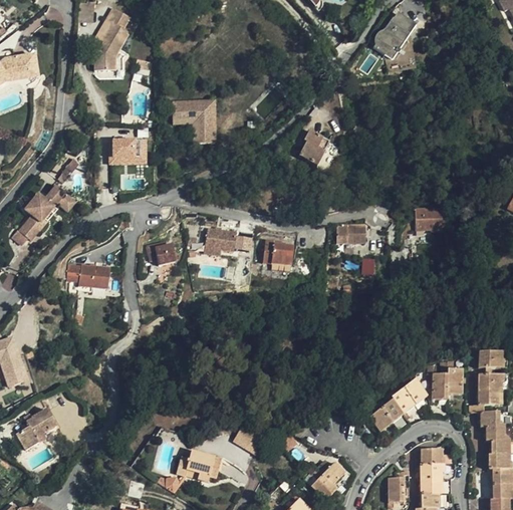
[(505,8),(510,6),(512,11),(512,0),(501,0),(505,8)]
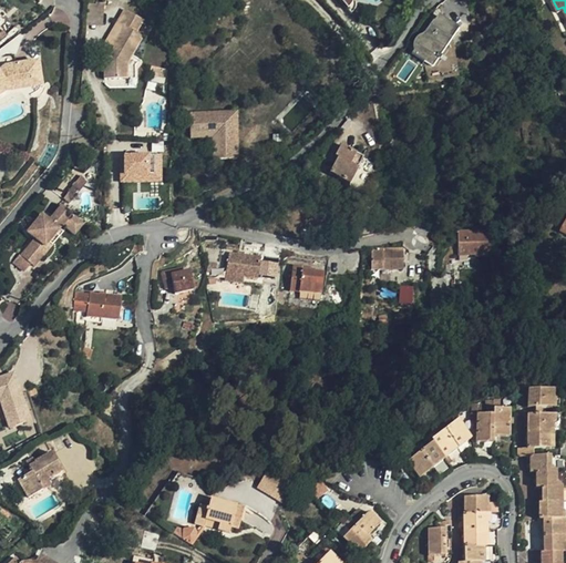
[(136,30),(144,18),(129,9),(121,21),(123,23),(105,53),(104,74),(127,75),(129,59),(143,34),(136,30)]
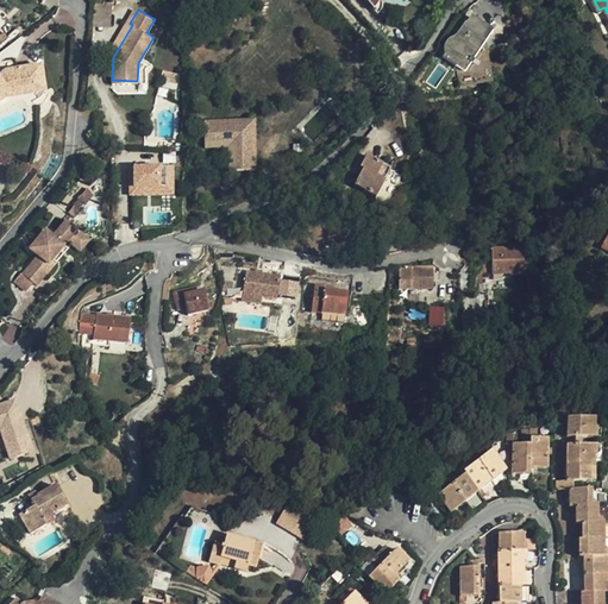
[(468,16),(440,58),(455,67),(463,71),(487,36),(490,30),(468,16)]
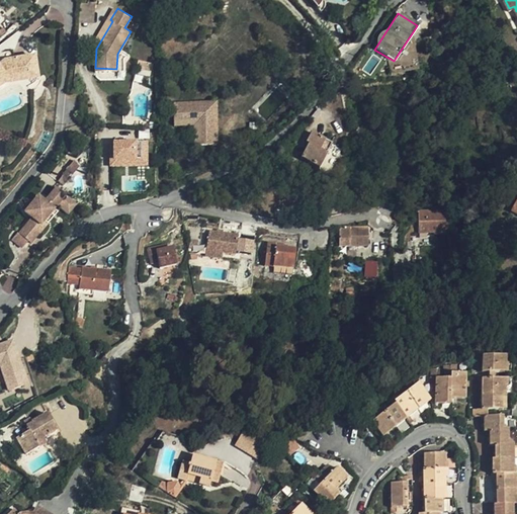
[(394,61),(386,57),(391,75),(418,68),(411,37),(416,31),(414,30),(394,61)]
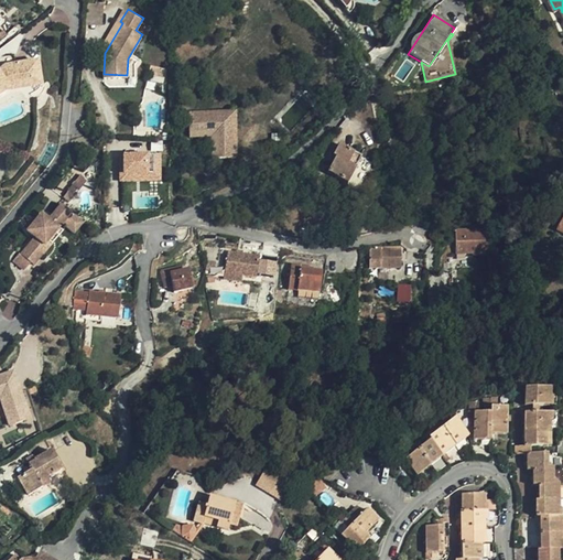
[(30,70),(40,67),(36,53),(3,58),(4,61),(0,62),(0,87),(6,84),(1,78),(30,74),(30,70)]
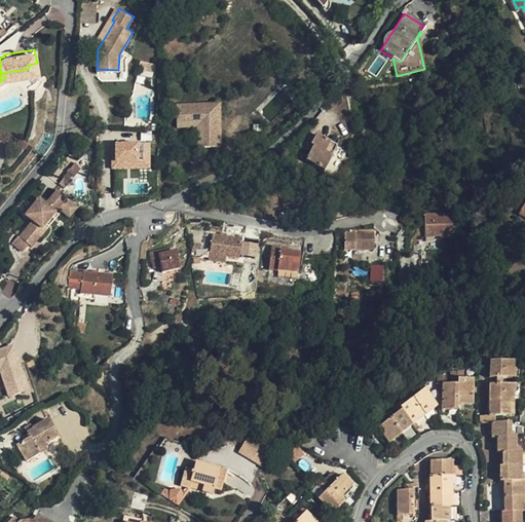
[(153,71),(155,63),(141,59),(138,67),(153,71)]
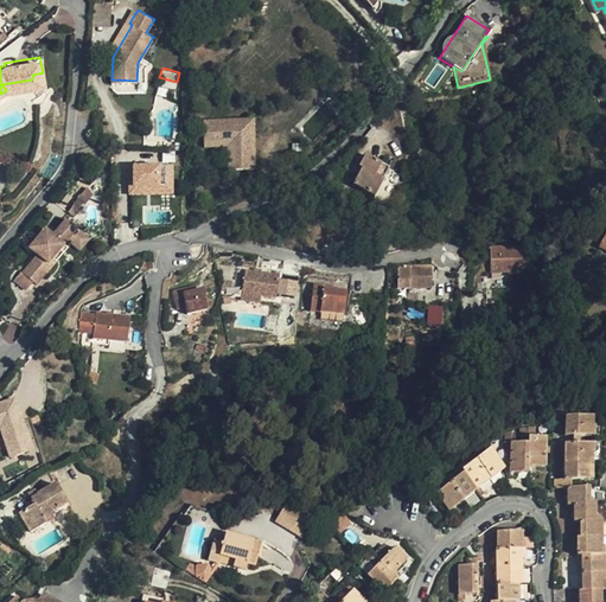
[(44,84),(43,72),(32,75),(32,79),(1,84),(6,90),(44,84)]
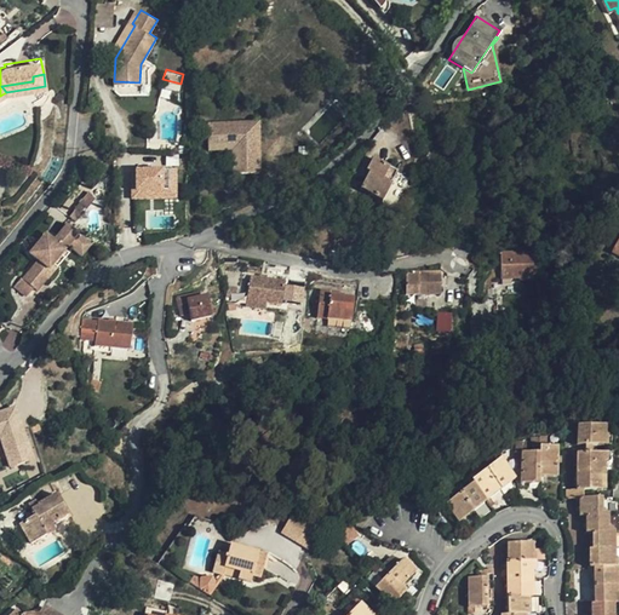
[(176,98),(181,84),(162,79),(159,93),(176,98)]
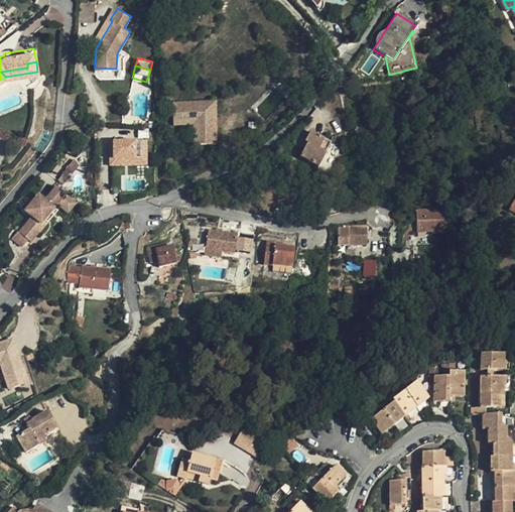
[(239,128),(232,120),(227,125),(234,132),(239,128)]
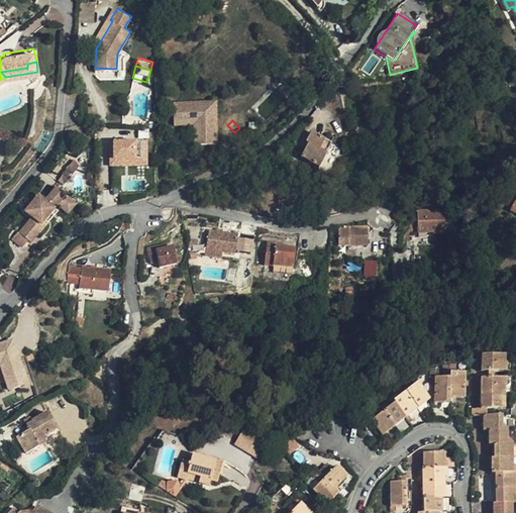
[(318,164),(331,139),(312,128),(306,139),(309,140),(300,155),(318,164)]
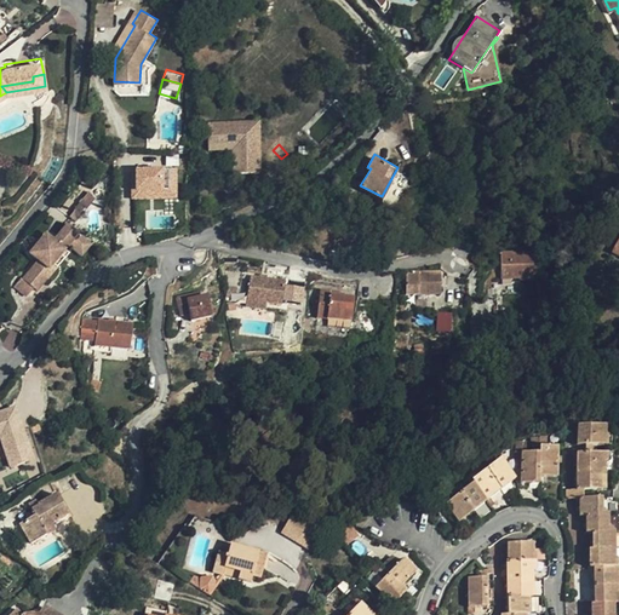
[(179,193),(178,161),(135,162),(136,194),(179,193)]
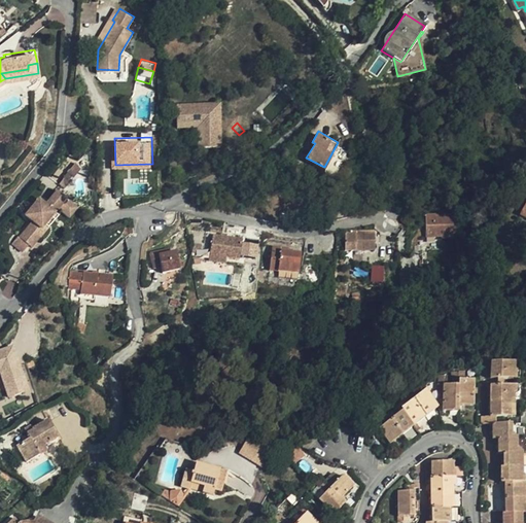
[(69,183),(80,163),(73,159),(62,179),(69,183)]
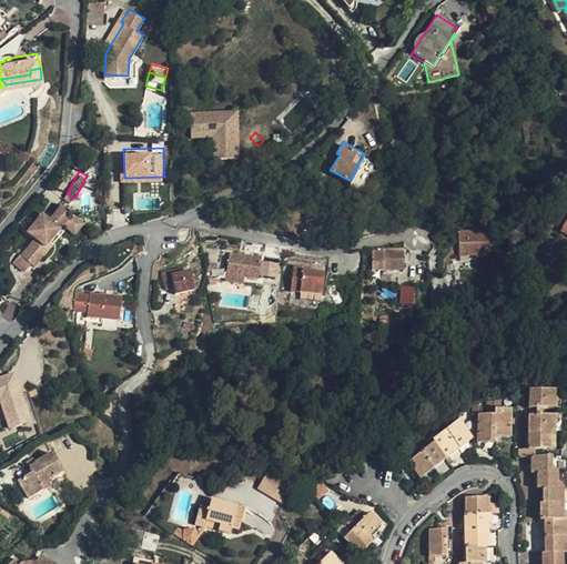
[(68,223),(77,212),(59,198),(47,213),(40,208),(26,225),(32,231),(19,249),(33,260),(42,249),(39,245),(53,228),(61,218),(68,223)]
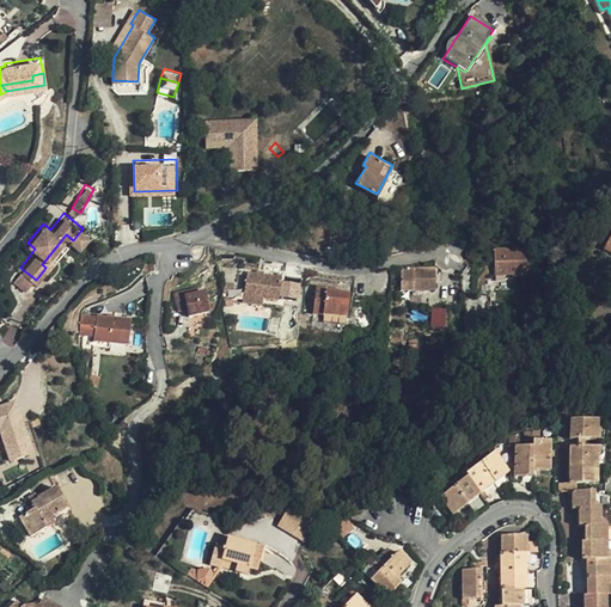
[(90,234),(83,228),(73,240),(79,245),(90,234)]
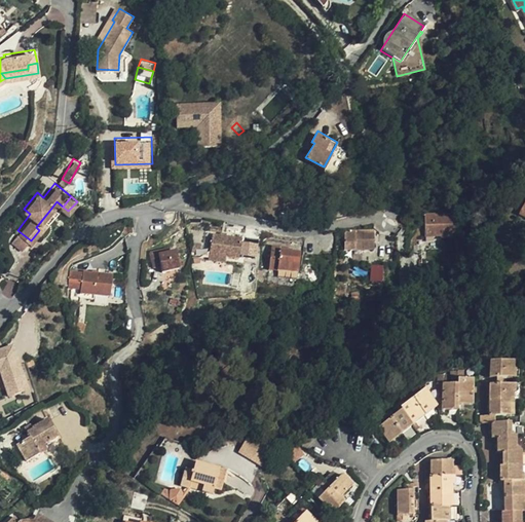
[(524,196),(516,210),(524,215),(524,196)]
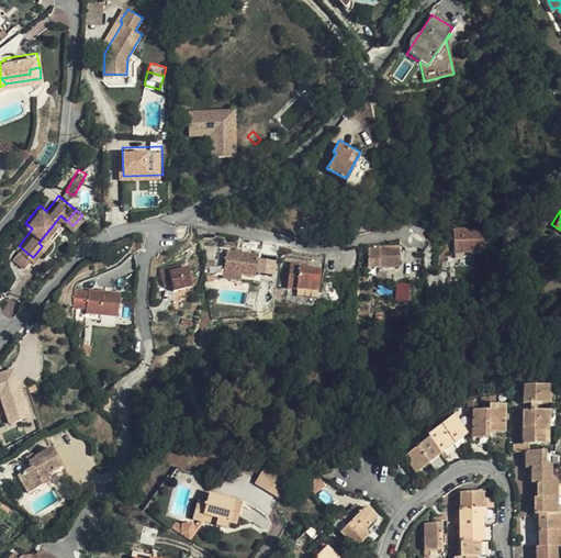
[(351,231),(355,214),(345,212),(341,227),(351,231)]
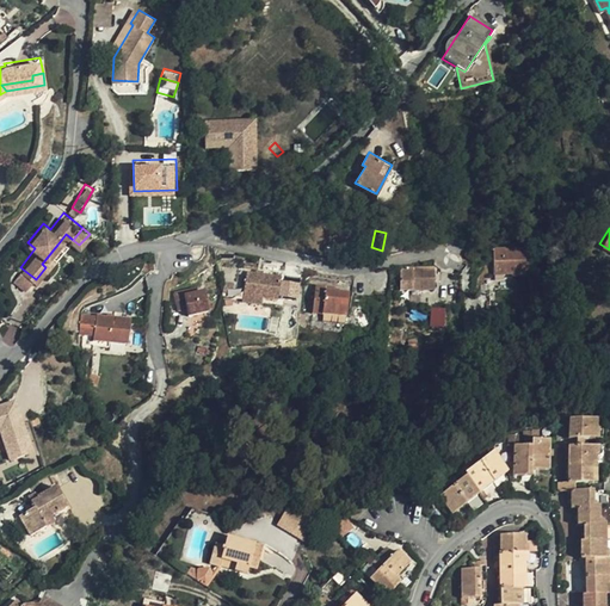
[(42,264),(45,267),(62,247),(57,245),(42,264)]
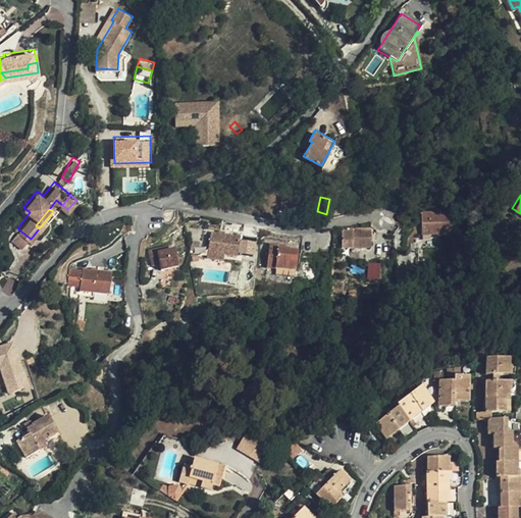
[(450,211),(420,212),(419,234),(450,234),(450,211)]
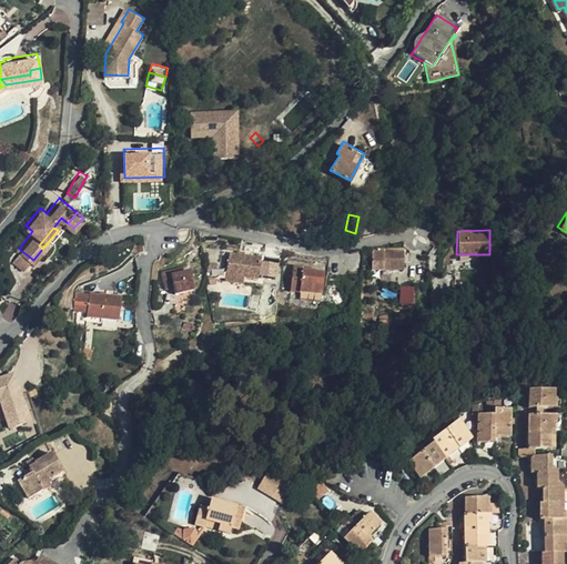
[(401,249),(370,248),(370,268),(401,269),(401,249)]
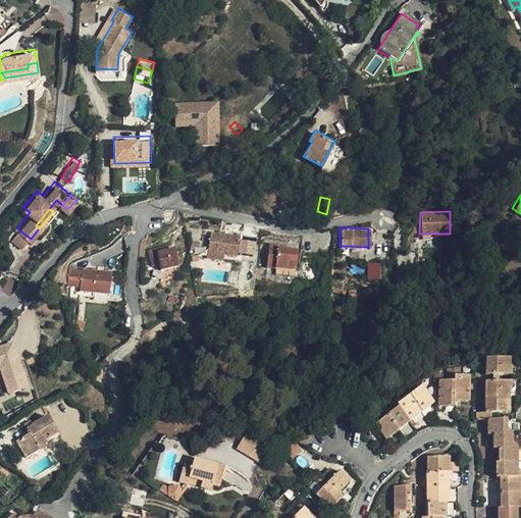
[(206,251),(222,254),(236,256),(239,237),(209,231),(206,251)]
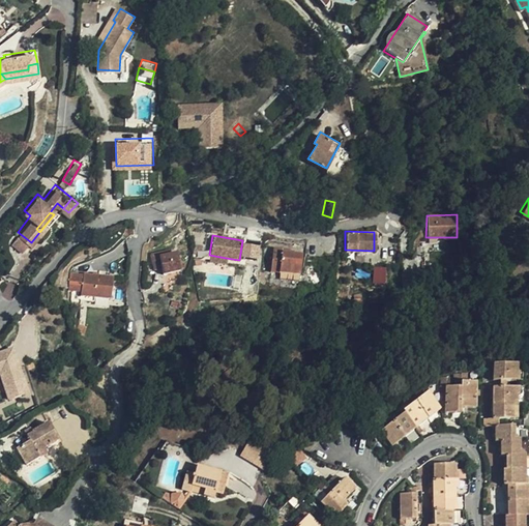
[(299,254),(291,253),(287,253),(288,249),(271,246),(268,270),(297,274),(299,254)]
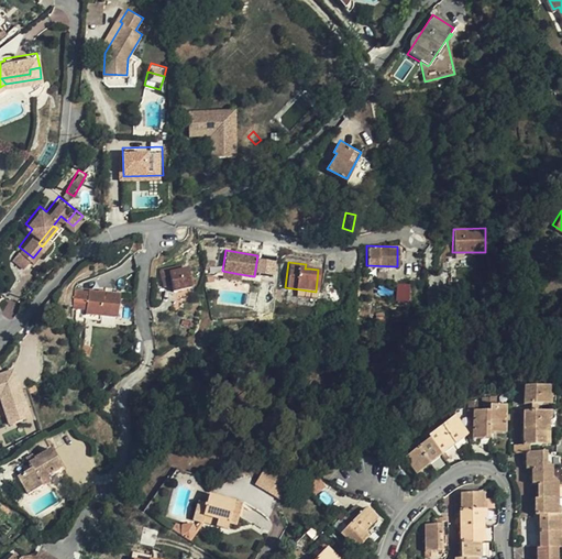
[(168,271),(168,267),(160,269),(162,285),(171,284),(172,291),(190,288),(187,269),(179,270),(168,271)]
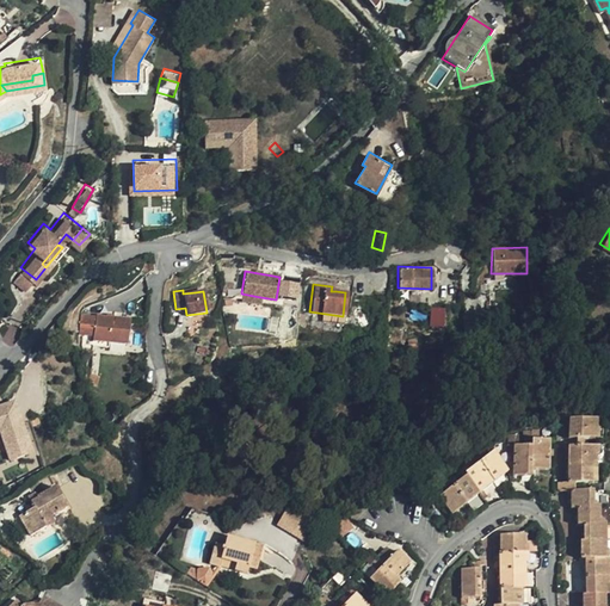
[(259,303),(260,297),(241,294),(240,301),(259,303)]
